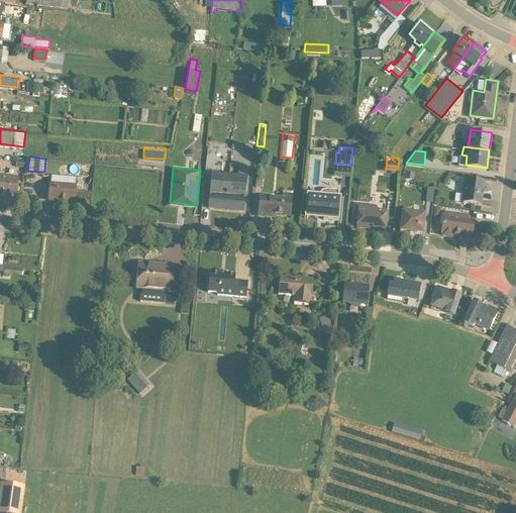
[(225,208),(229,171),(213,169),(208,206),(219,207),(225,208)]
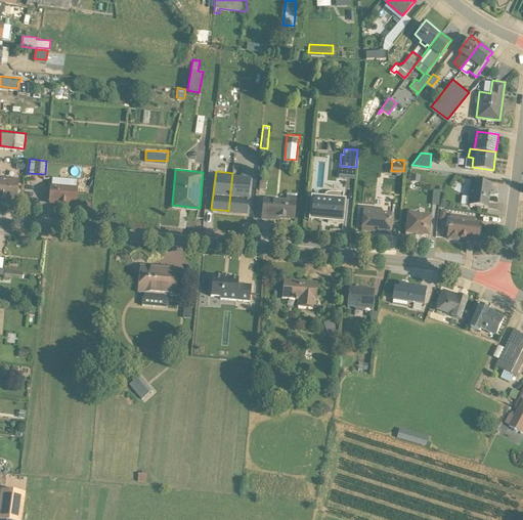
[(247,213),(251,175),(241,174),(232,173),(228,211),(247,213)]
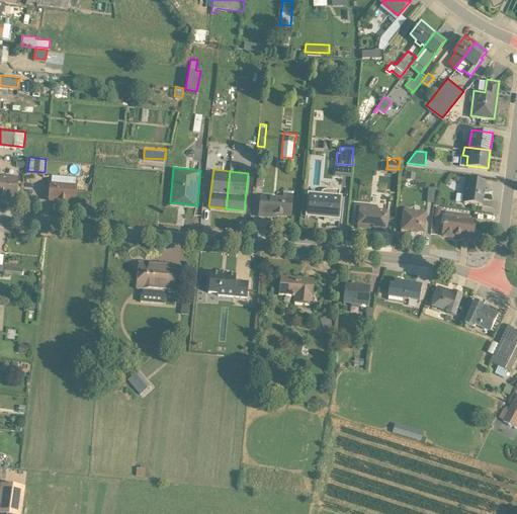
[(0,194),(17,196),(19,174),(0,172),(0,194)]
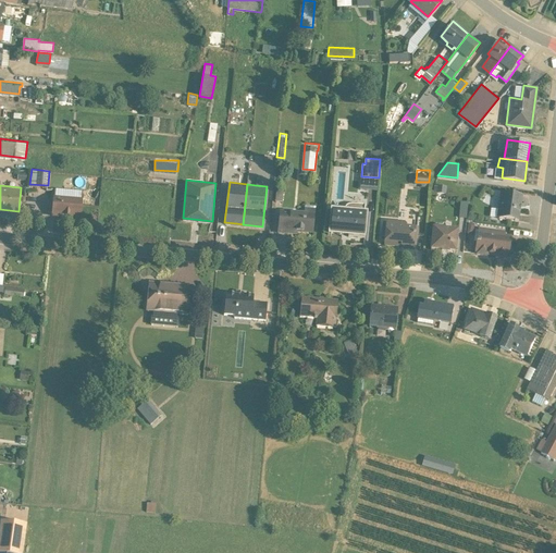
[(83,189),(56,187),(53,213),(73,216),(73,217),(81,217),(83,189)]
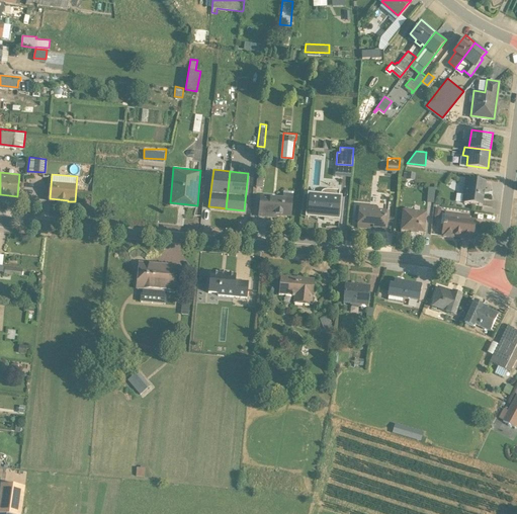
[(256,174),(255,185),(263,185),(264,175),(256,174)]
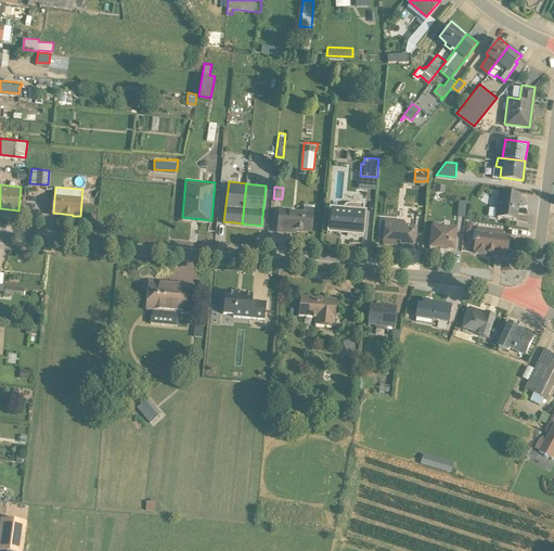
[(489,205),(488,214),(494,215),(517,218),(520,193),(499,190),(497,206),(489,205)]
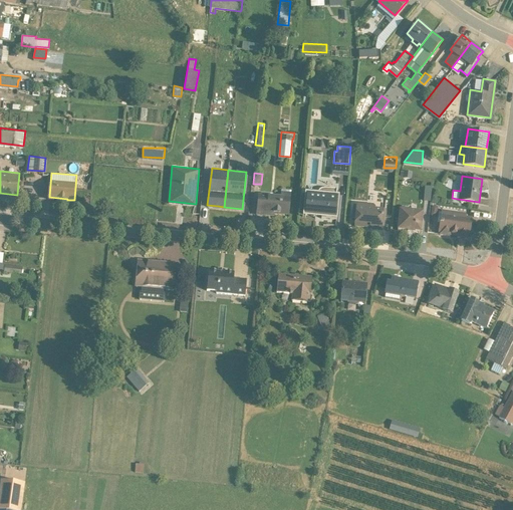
[(425,184),(424,199),(431,199),(432,185),(425,184)]
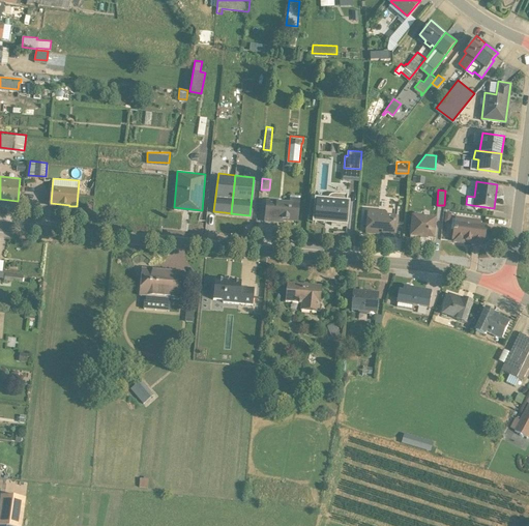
[(327,198),(315,196),(313,221),(347,224),(350,200),(347,199),(348,193),(333,192),(330,194),(328,195),(327,198)]
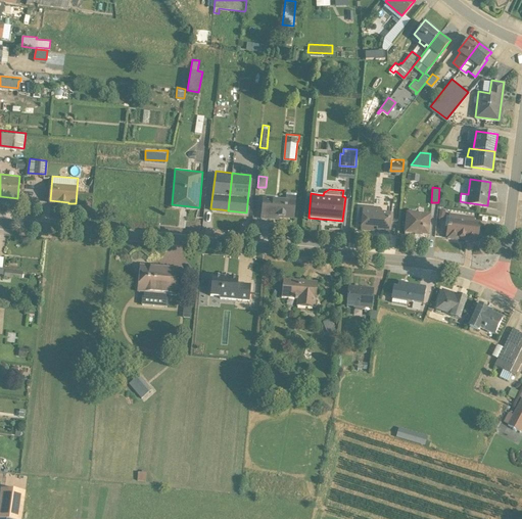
[(294,217),(296,191),(287,190),(286,197),(263,195),(261,217),(279,218),(279,216),(294,217)]
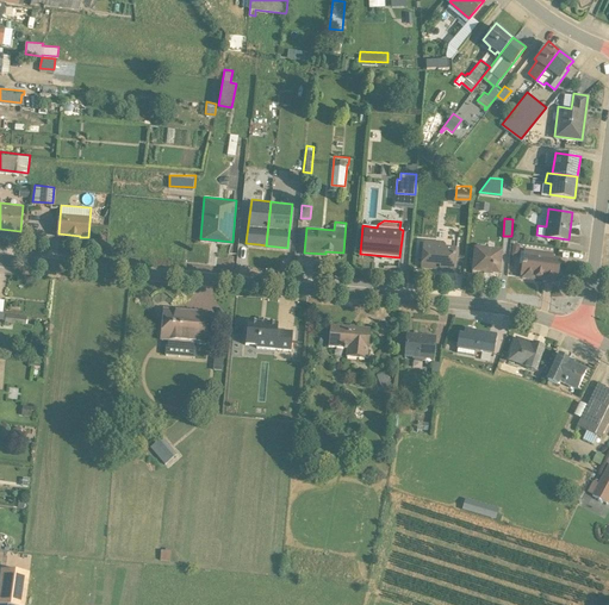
[(423,238),(422,245),(418,245),(417,256),(422,256),(421,266),(439,268),(439,269),(455,270),(459,247),(446,244),(446,243),(443,239),(423,238)]
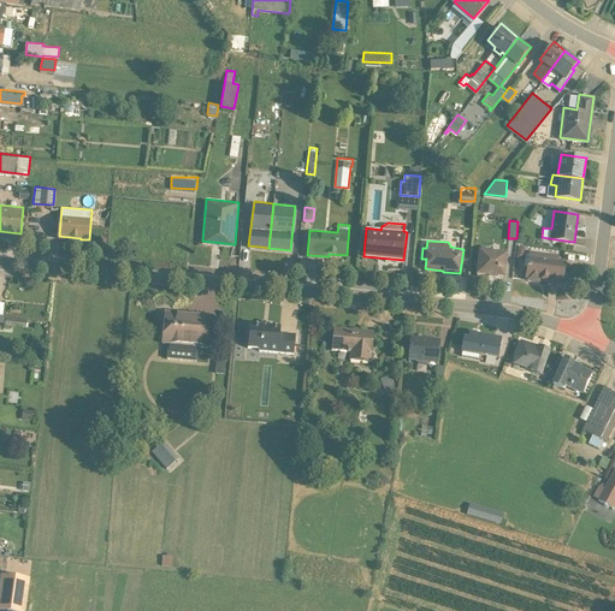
[(504,276),(508,251),(479,248),(475,273),(488,274),(488,276),(497,277),(497,276),(504,276)]
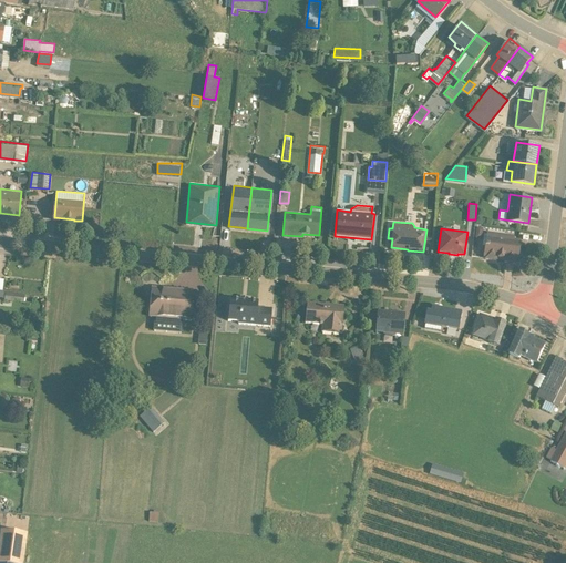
[(505,259),(515,260),(516,258),(517,258),(520,238),(514,237),(514,235),(487,231),(484,254),(485,254),(486,254),(486,256),(496,258),(497,256),(504,257),(505,259)]
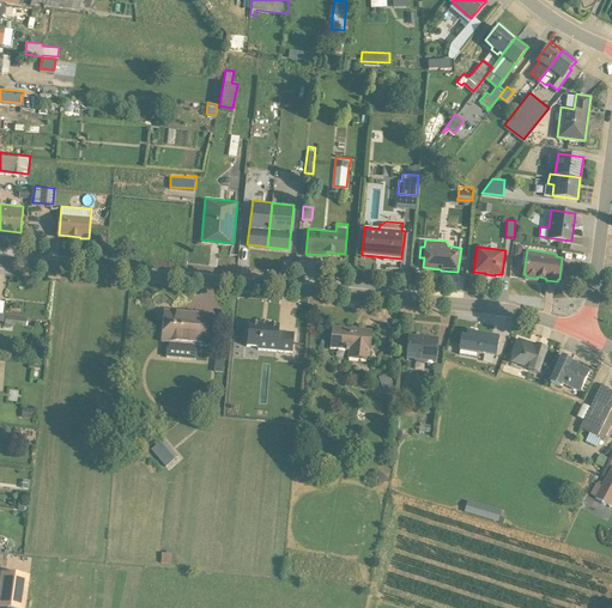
[(198,344),(210,345),(212,314),(164,309),(162,340),(168,341),(167,347),(197,351),(198,344)]
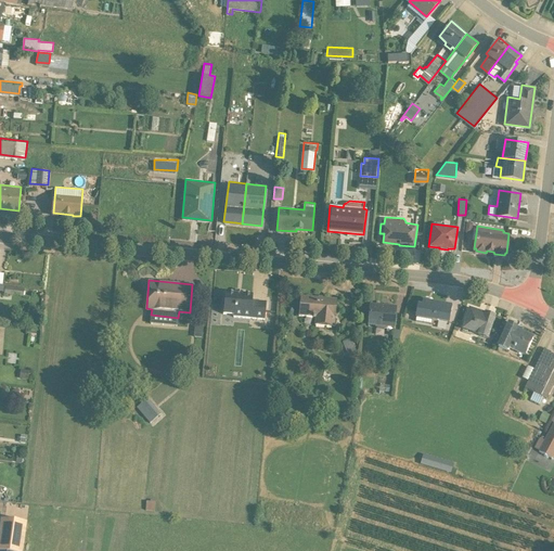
[(235,291),(226,290),(223,311),(234,312),(234,315),(265,317),(267,299),(253,298),(253,292),(243,292),(243,289),(235,289),(235,291)]
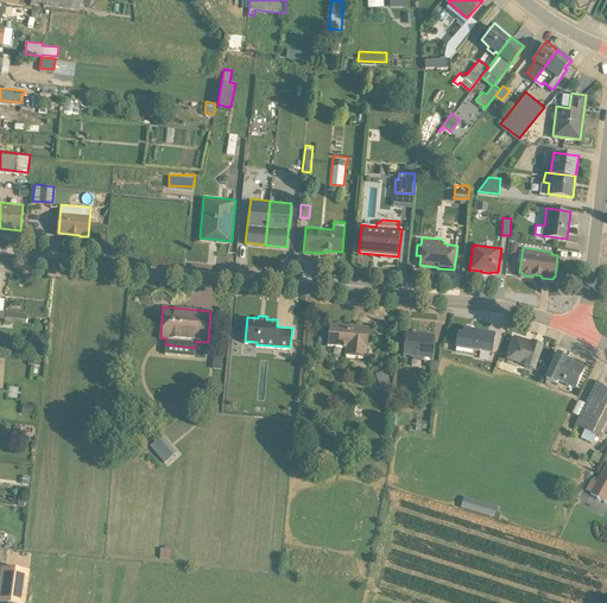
[(345,354),(367,355),(368,353),(370,348),(367,346),(370,325),(329,322),(328,343),(341,344),(342,346),(346,346),(345,354)]
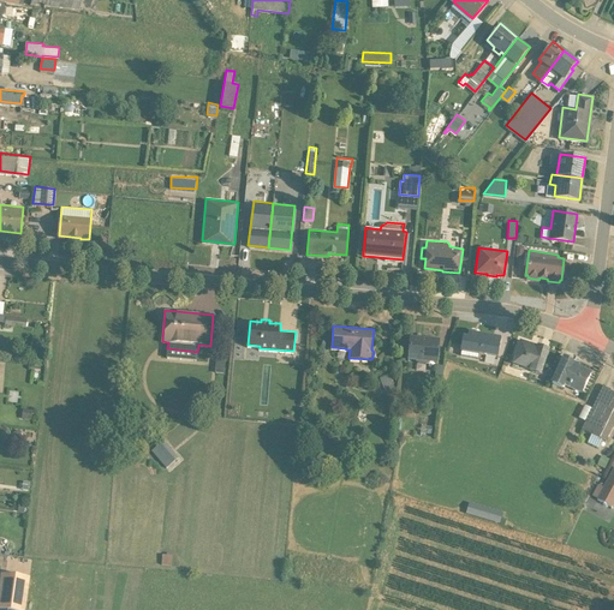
[(462,348),(462,353),(477,356),(478,351),(498,354),(501,335),(483,333),(482,334),(475,333),(475,330),(469,329),(468,335),(464,334),(460,347),(462,348)]
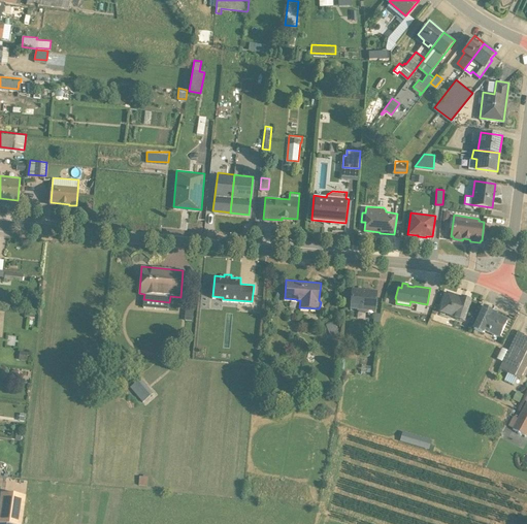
[(375,310),(377,290),(352,287),(350,307),(359,309),(366,309),(375,310)]
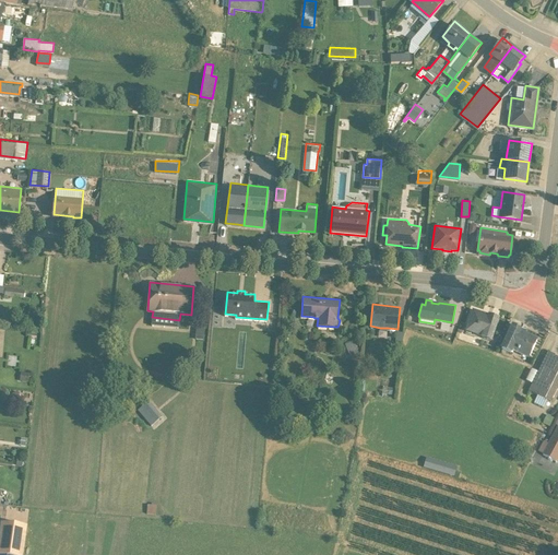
[(499,316),(473,307),(465,329),(481,333),(481,335),(491,339),(499,316)]
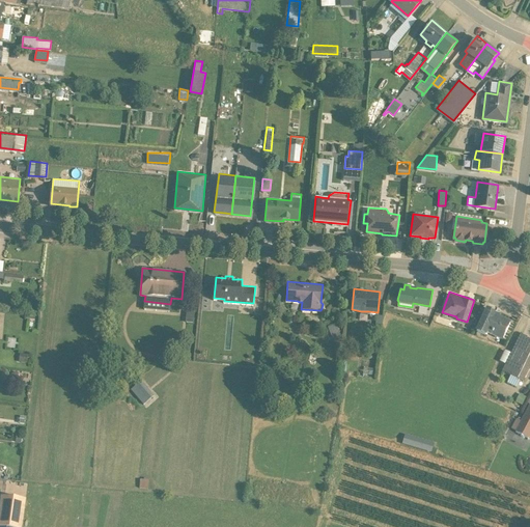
[(486,306),(476,328),(485,333),(487,330),(503,337),(511,320),(495,312),(495,310),(486,306)]
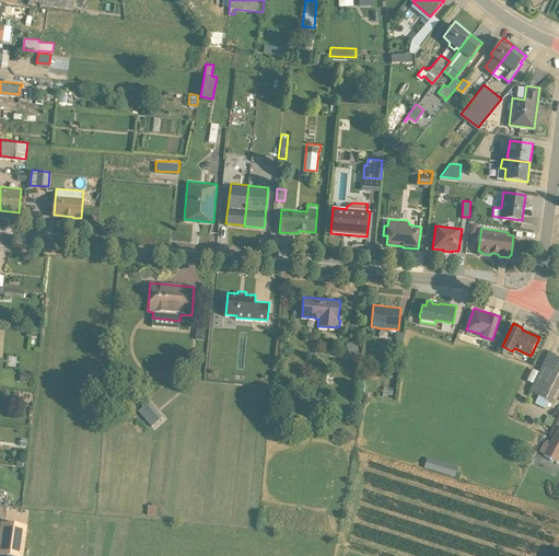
[(205,327),(197,327),(196,337),(204,338),(205,327)]
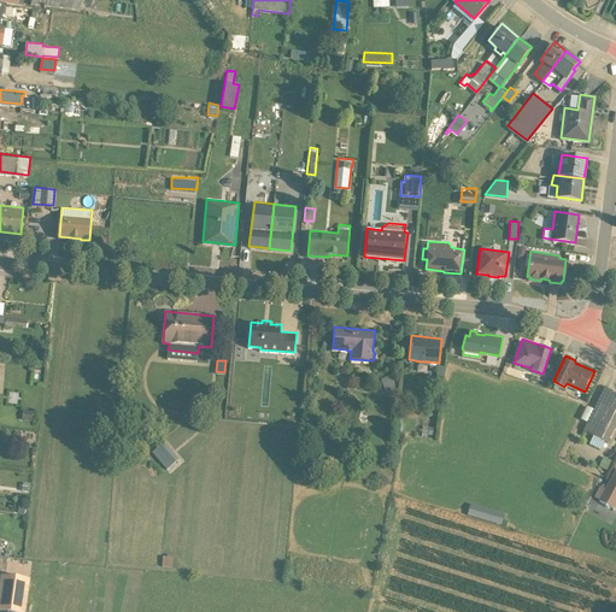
[(397,389),(391,374),(381,377),(388,393),(397,389)]
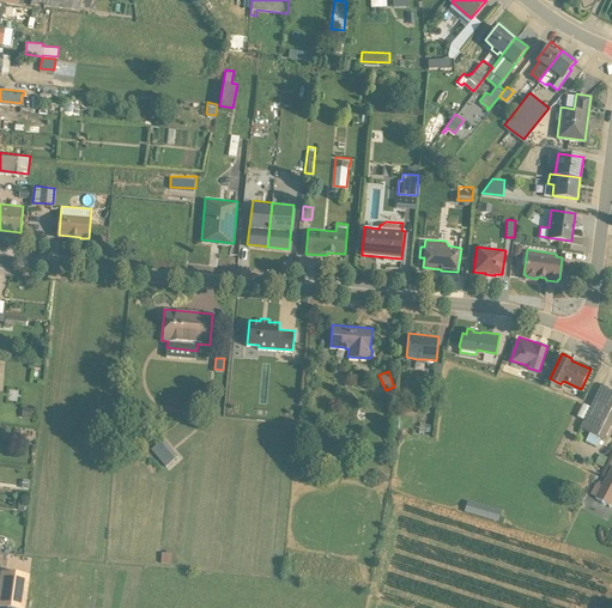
[(611,388),(610,388),(610,387),(603,383),(597,394),(592,405),(583,401),(577,414),(585,418),(581,425),(605,437),(611,423),(611,388)]
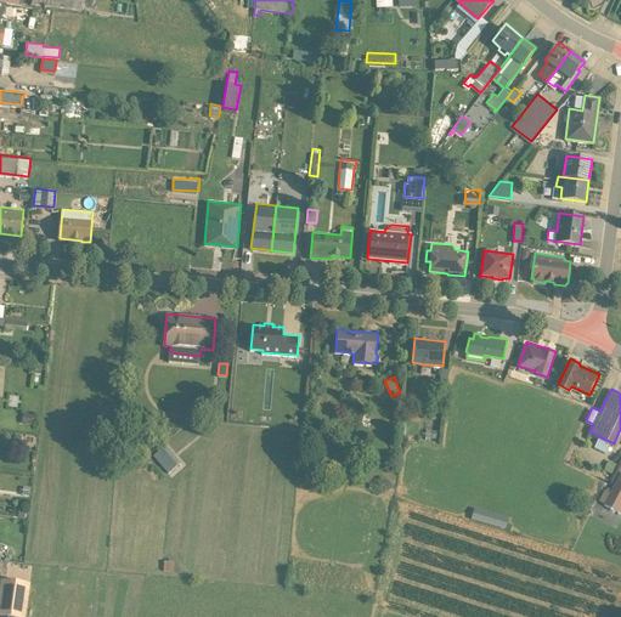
[(33,412),(23,411),(23,420),(32,422),(33,412)]
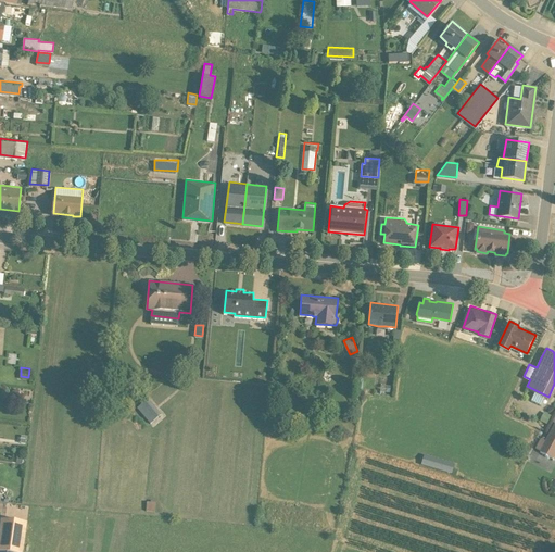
[(21,393),(17,387),(7,392),(10,399),(21,393)]
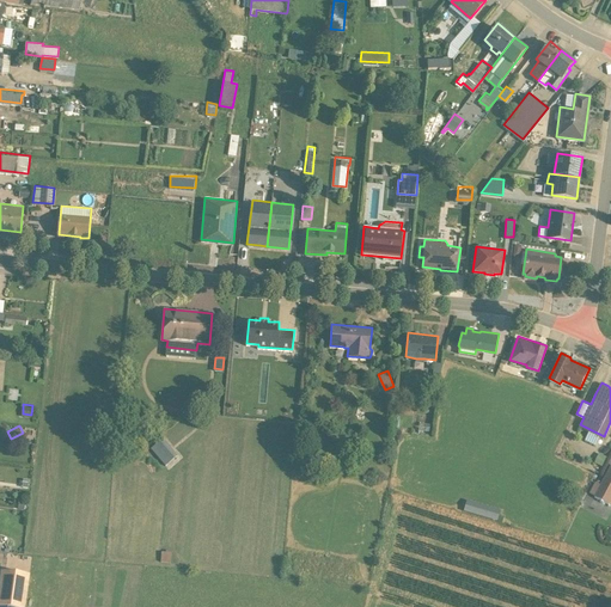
[(163,435),(151,446),(166,463),(178,452),(163,435)]
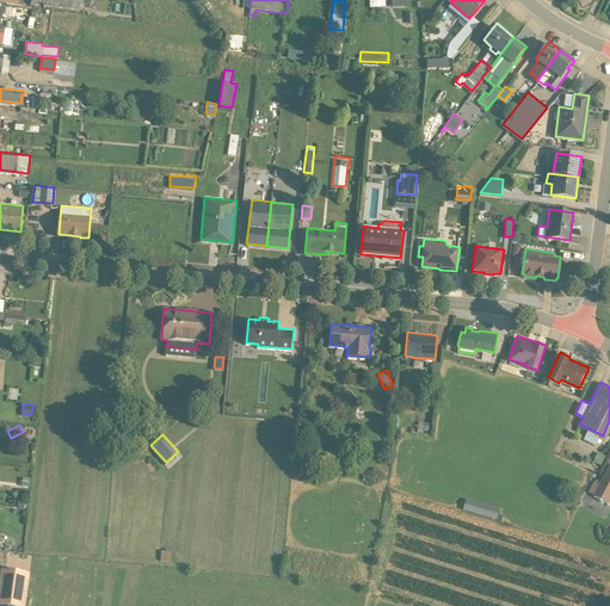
[(607,453),(599,450),(595,459),(602,463),(607,453)]
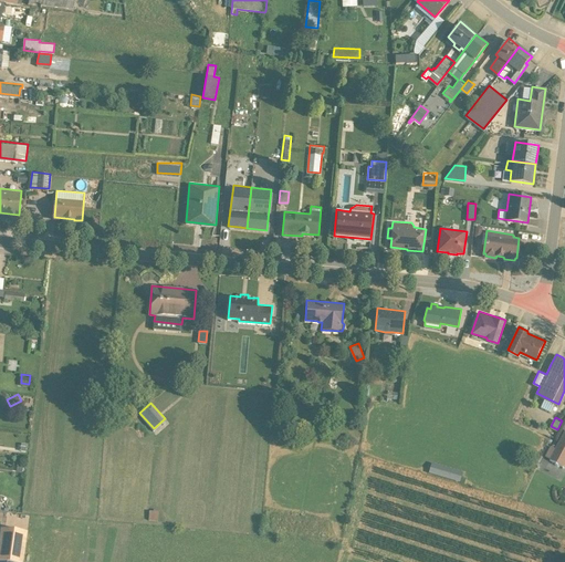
[(546,454),(551,456),(551,457),(564,465),(564,429),(556,446),(552,444),(546,454)]
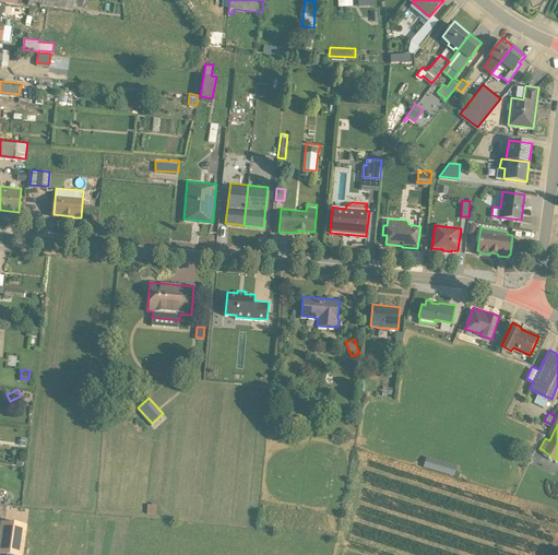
[(427,453),(425,463),(455,473),(459,463),(427,453)]
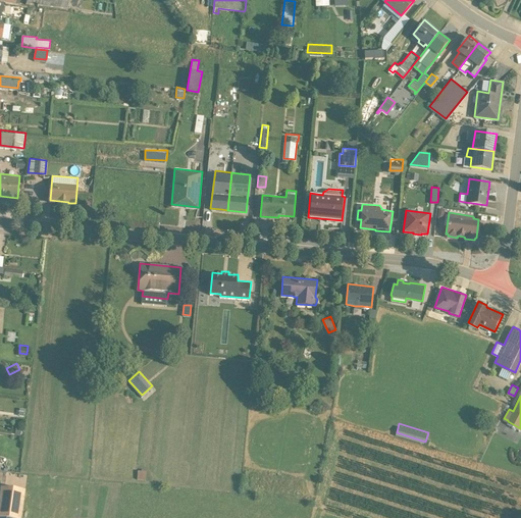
[(0,515),(18,517),(22,517),(27,487),(1,484),(0,488),(0,515)]
